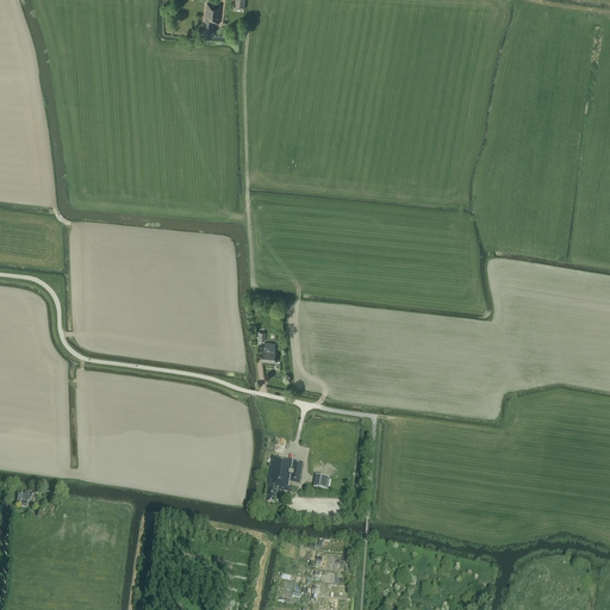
[(219,23),(221,5),(207,4),(205,19),(206,19),(205,33),(212,35),(212,23),(219,23)]
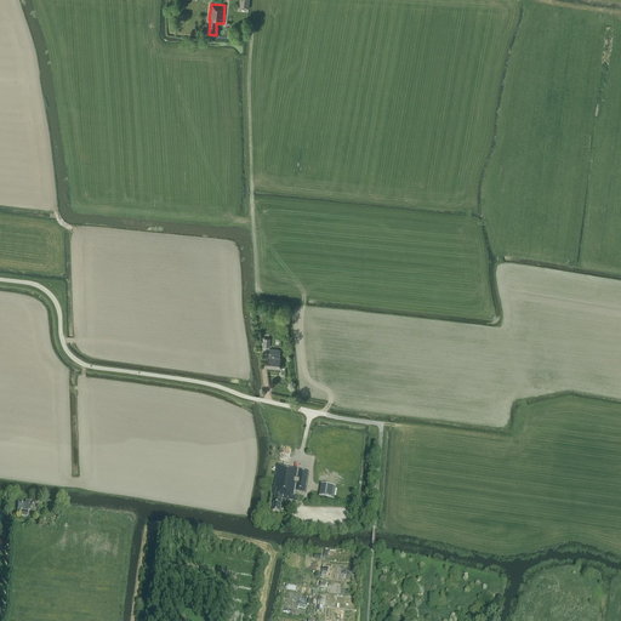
[(269,354),(269,357),(268,357),(267,368),(279,369),(280,358),(279,358),(280,351),(269,349),(269,354)]
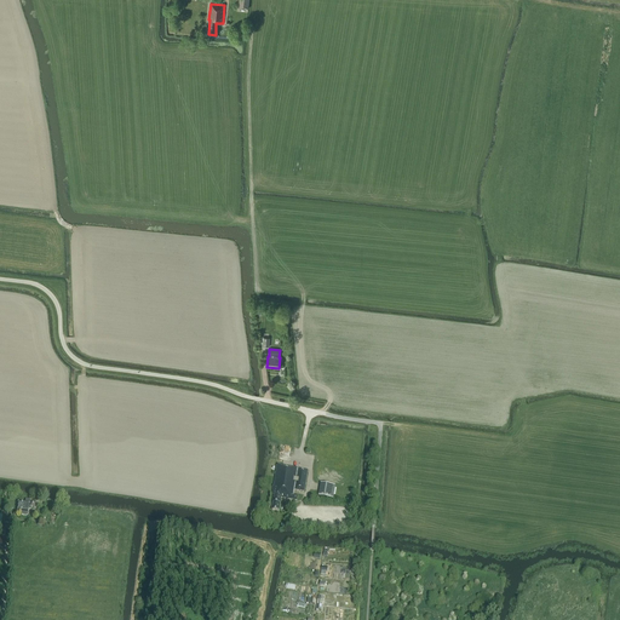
[(281,499),(291,500),(297,501),(298,495),(294,495),(294,491),(298,492),(304,492),(308,471),(276,466),(273,494),(274,495),(273,510),(279,511),(281,499)]
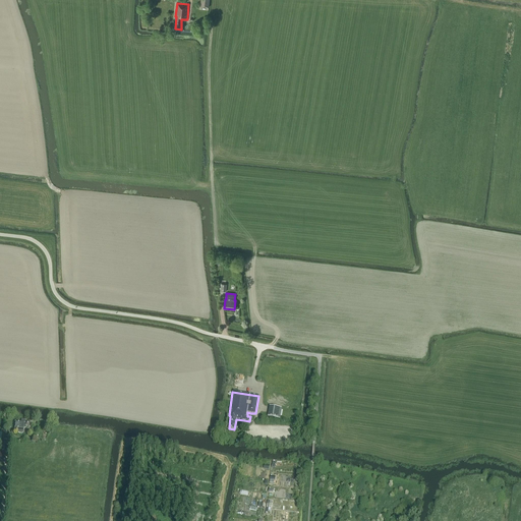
[(280,419),(282,408),(270,406),(268,417),(280,419)]
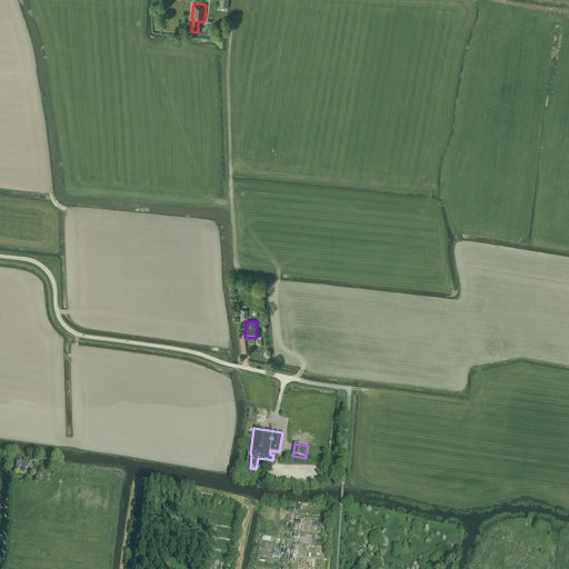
[(17,460),(16,470),(20,470),(20,472),(25,473),(25,471),(26,471),(26,467),(28,467),(29,467),(29,466),(32,467),(33,461),(28,460),(28,459),(23,459),(23,461),(17,460)]
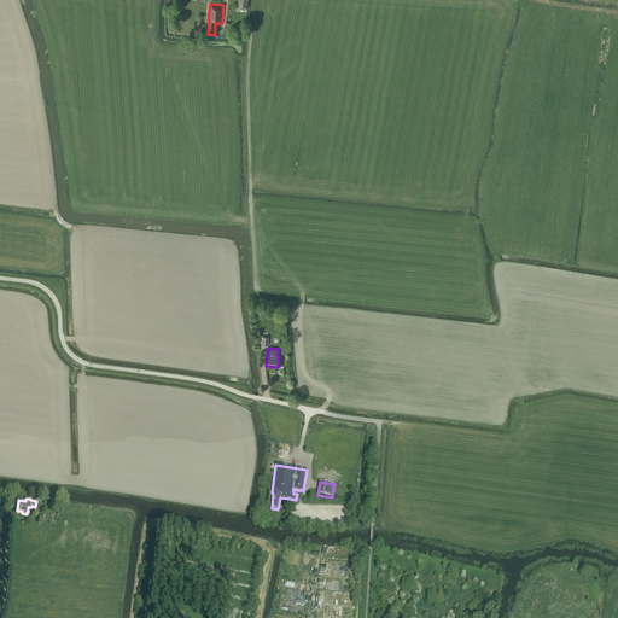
[(320,608),(321,604),(332,605),(333,600),(321,599),(322,595),(316,594),(315,607),(320,608)]
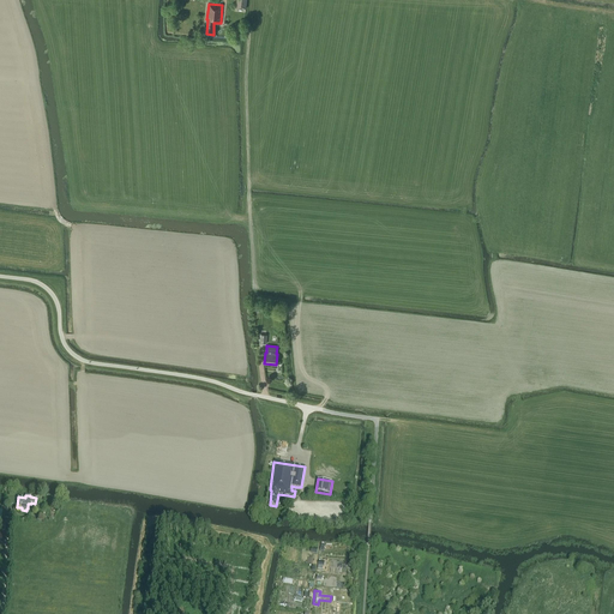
All buildings are outlined.
